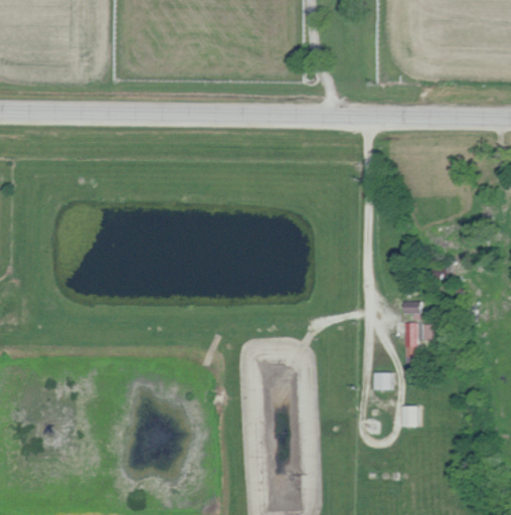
[(422,301),(404,301),(404,312),(422,313),(422,301)]
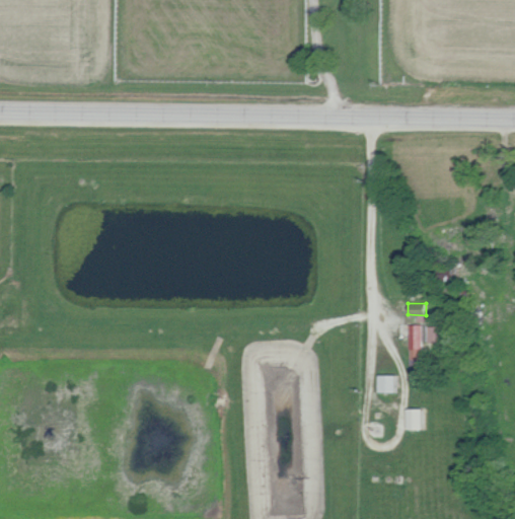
[(422,325),(409,324),(409,362),(422,362),(422,325)]
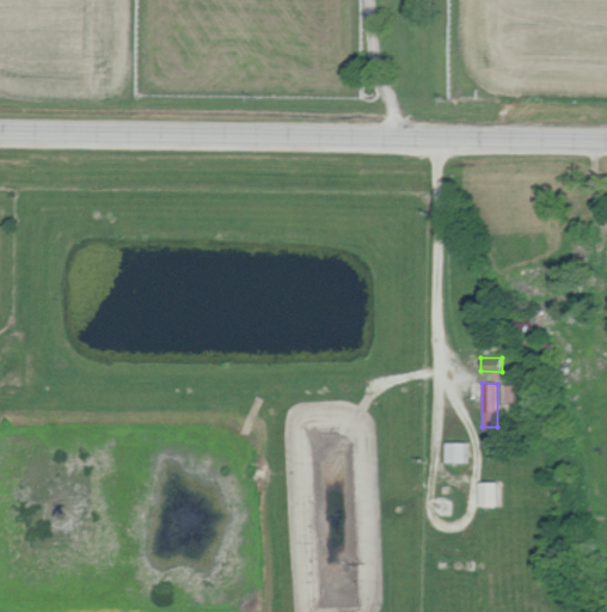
[(503,385),(504,404),(523,404),(522,385),(503,385)]
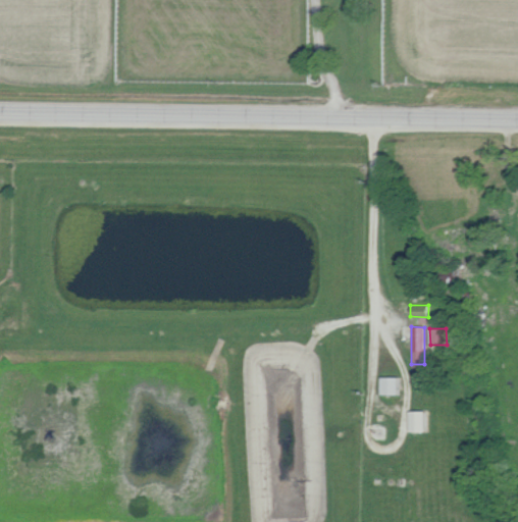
[(399,377),(382,377),(381,394),(399,395),(399,377)]
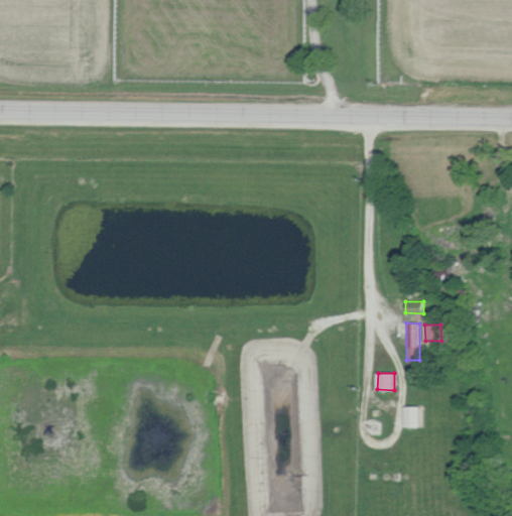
[(421,406),(405,406),(406,427),(421,426),(421,406)]
